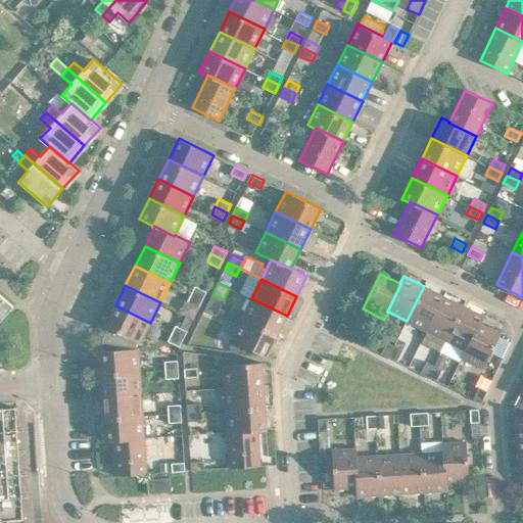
[(195,286),(191,293),(203,299),(207,291),(195,286)]
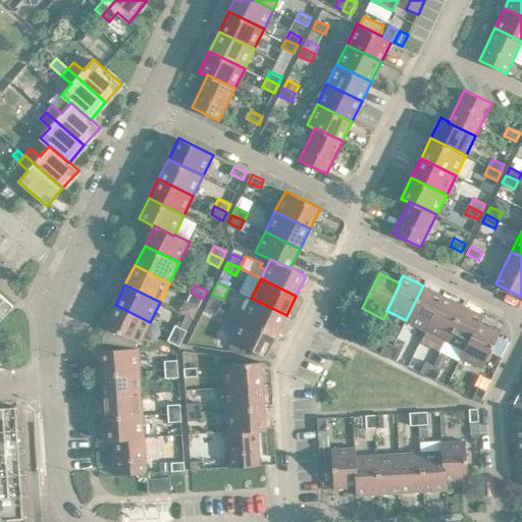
[(406,320),(426,330),(444,295),(423,285),(406,320)]
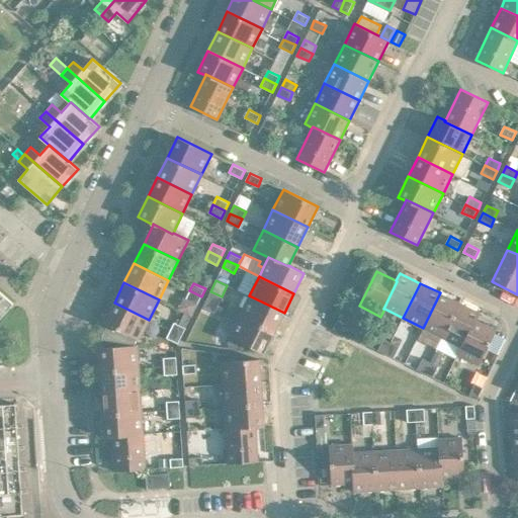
[(0,318),(13,303),(0,290),(0,318)]
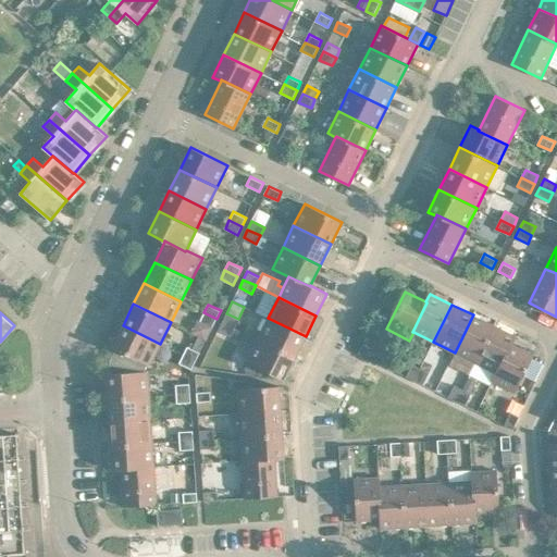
[(217,319),(203,312),(200,321),(212,327),(217,319)]
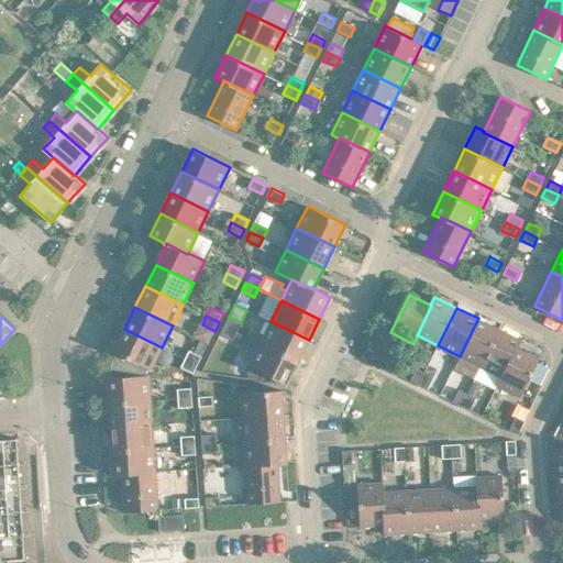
[(229,317),(224,326),(238,331),(242,323),(241,322),(229,317)]
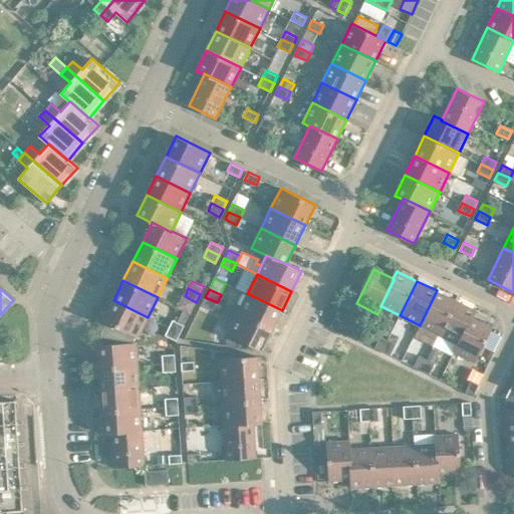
[(420,325),(439,334),(456,300),(437,290),(420,325)]
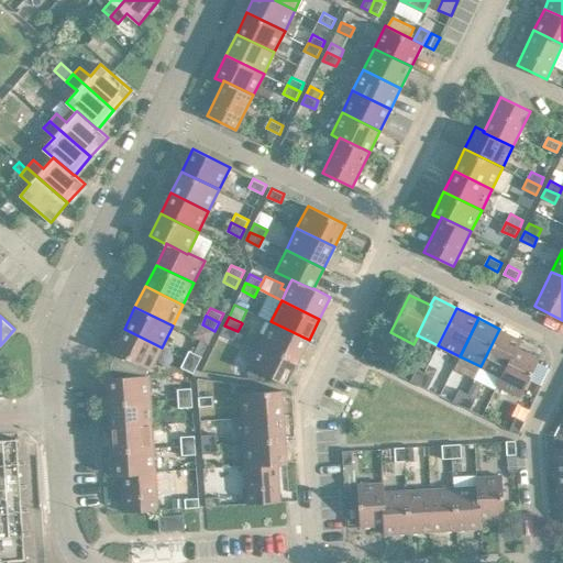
[(271,321),(261,343),(298,362),(309,340),(271,321)]
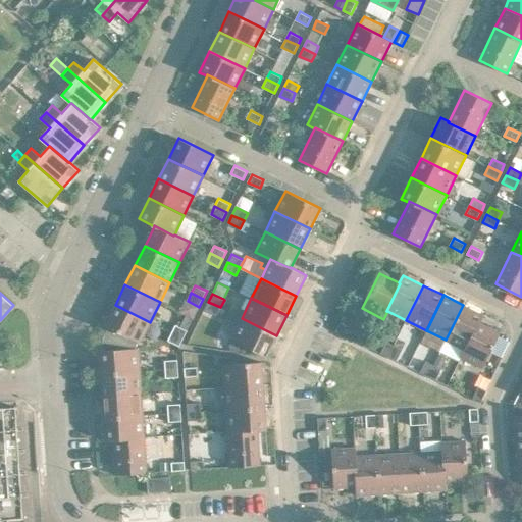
[(220,307),(208,302),(204,309),(216,315),(220,307)]
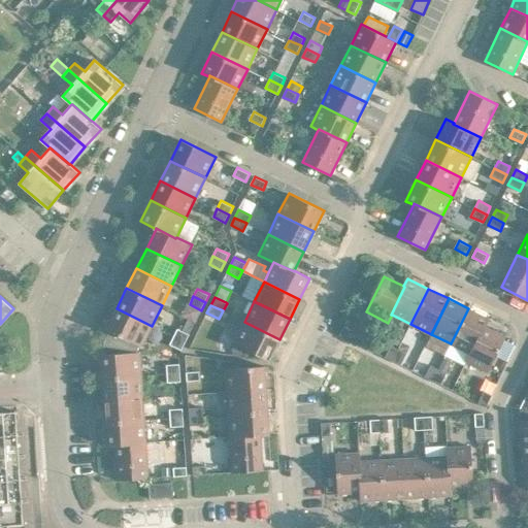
[(152,326),(117,308),(106,329),(141,347),(152,326)]
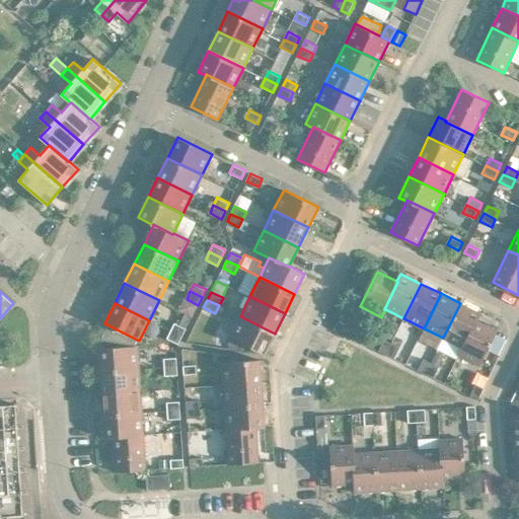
[(443,338),(461,347),(463,348),(476,320),(477,321),(482,313),(460,303),(443,338)]
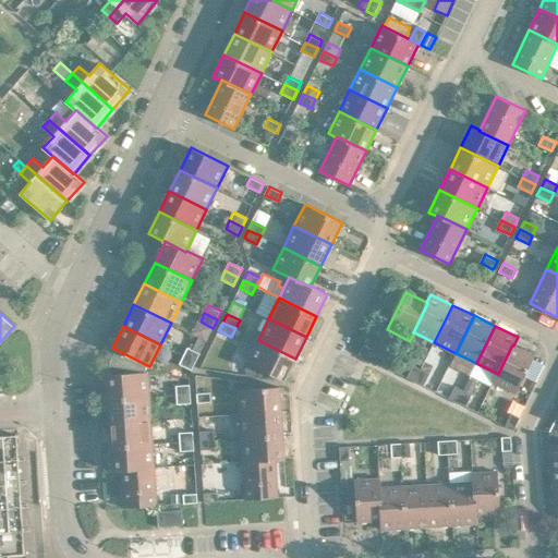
[(295,359),(258,340),(247,362),(249,363),(284,380),(295,359)]
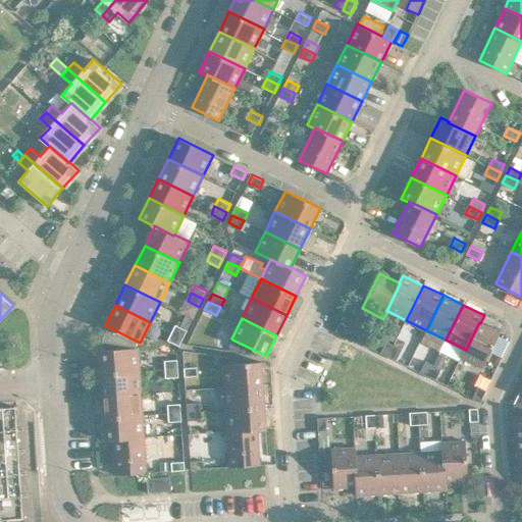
[(335,330),(344,334),(350,323),(342,319),(335,330)]
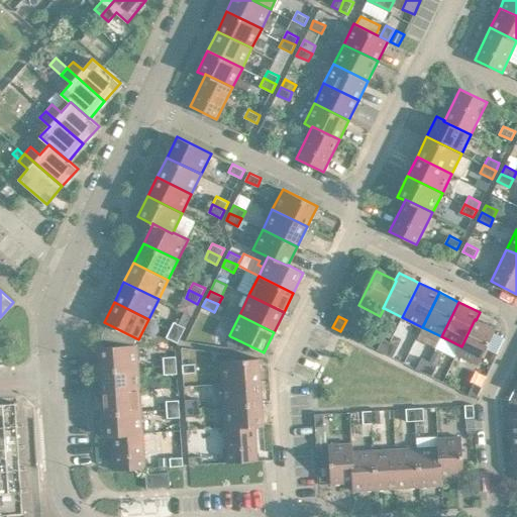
[(461,346),(459,345),(456,353),(478,364),(495,329),(476,320),(475,319),(461,346)]
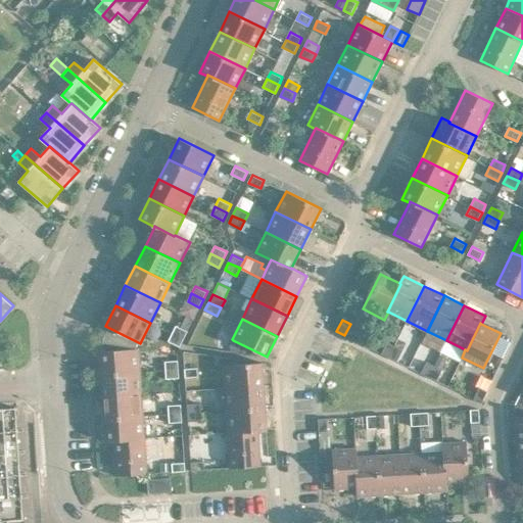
[(176,325),(172,333),(184,339),(188,331),(176,325)]
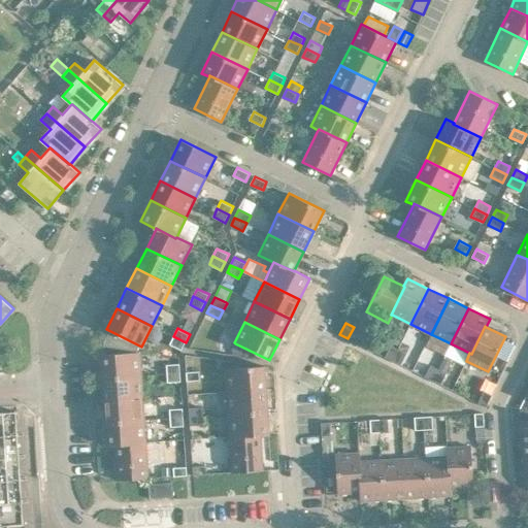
[(186,342),(173,336),(170,344),(182,350),(186,342)]
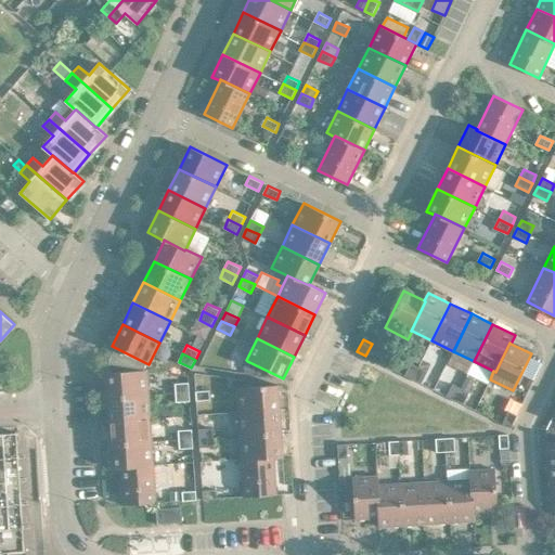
[(247,361),(244,369),(246,374),(283,378),(247,361)]
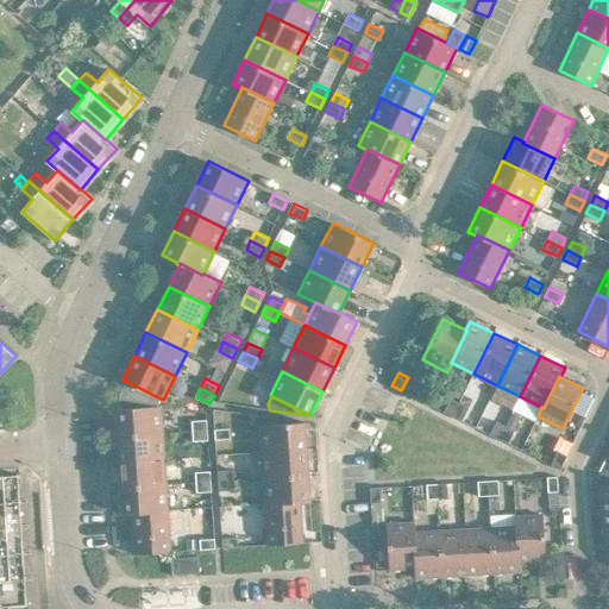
[(444,412),(453,416),(460,402),(451,399),(444,412)]
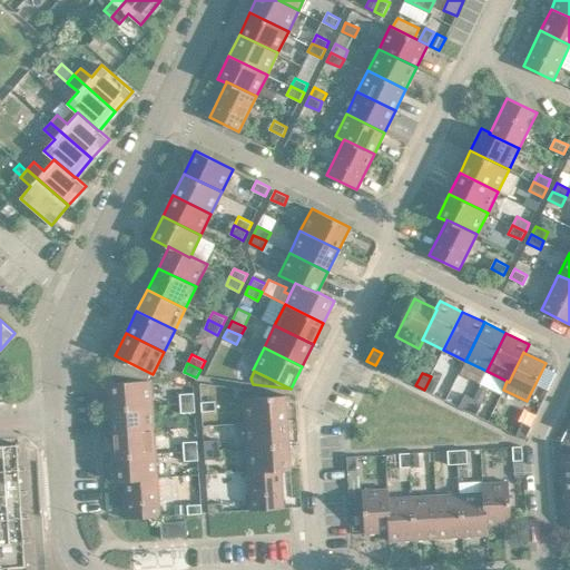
[(431,376),(424,390),(433,394),(439,381),(431,376)]
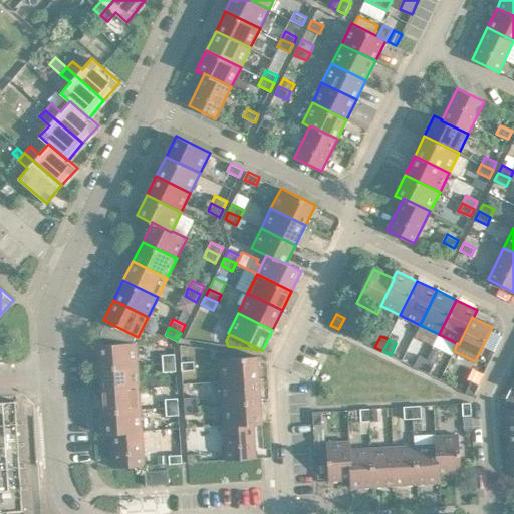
[(98,344),(99,367),(138,365),(137,342),(98,344)]
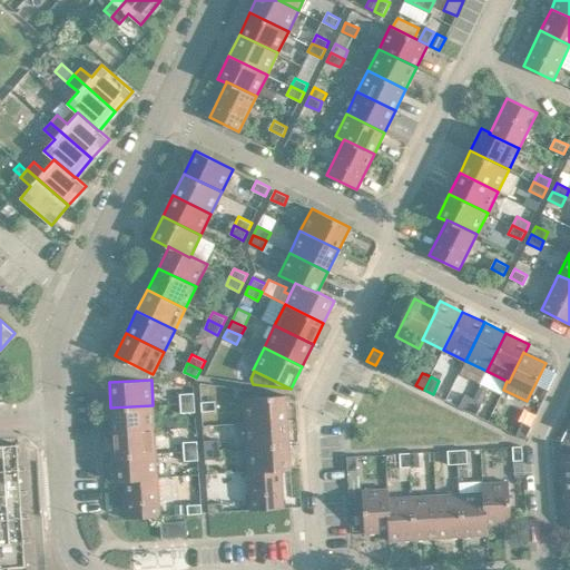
[(479,386),(473,397),(482,402),(488,391),(479,386)]
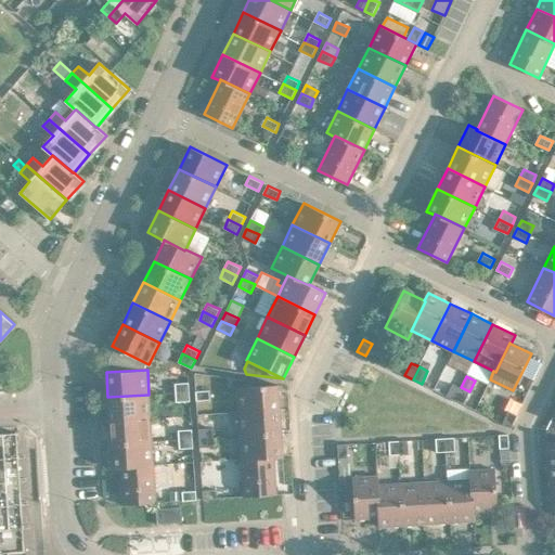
[(175,383),(176,392),(190,391),(189,383),(175,383)]
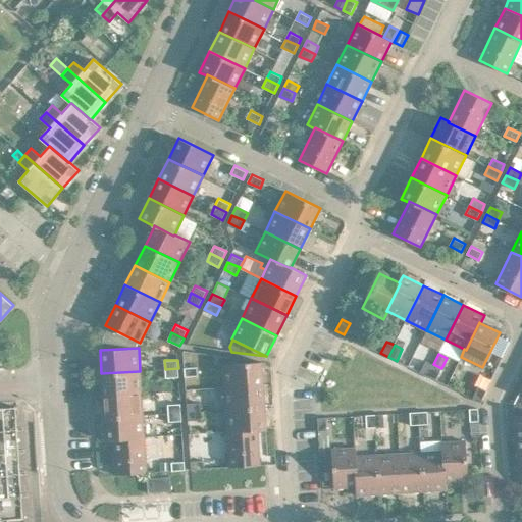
[(420,372),(428,376),(433,364),(426,361),(420,372)]
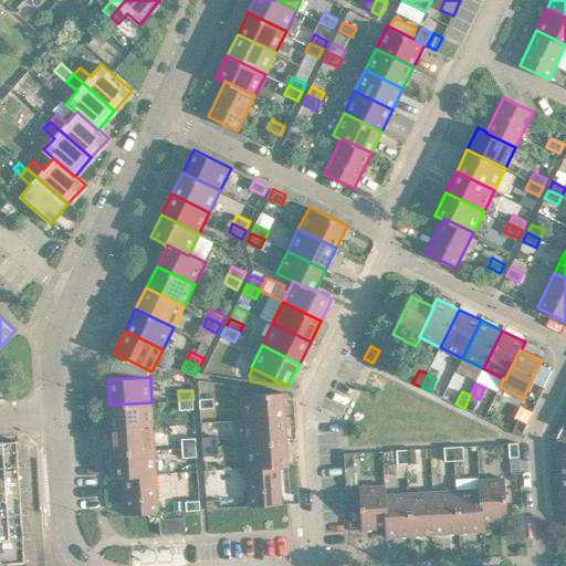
[(242,395),(243,420),(285,417),(284,392),(242,395)]
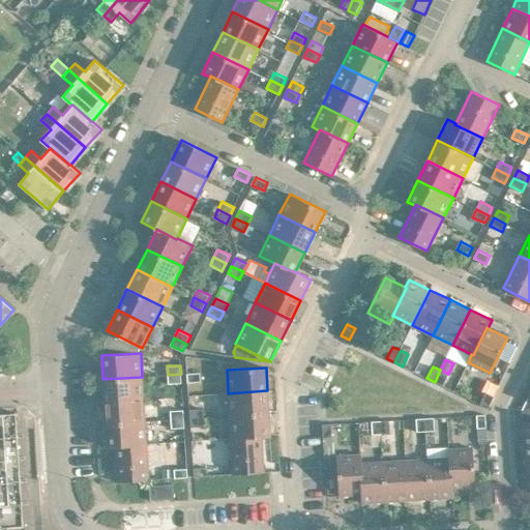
[(440,370),(435,382),(442,386),(448,374),(440,370)]
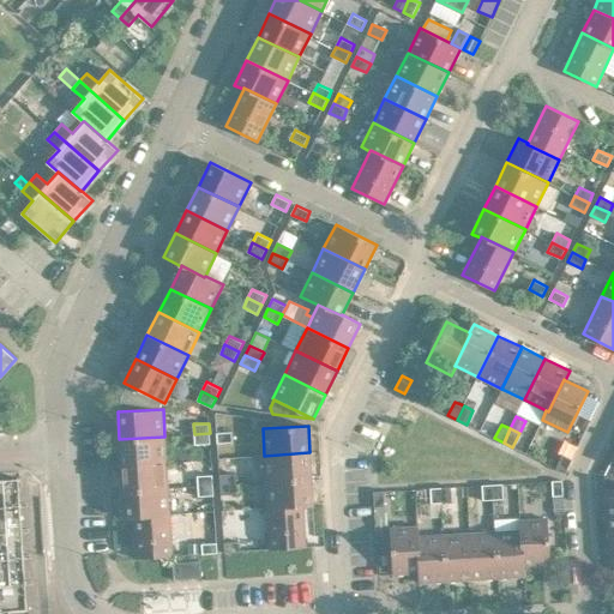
[(217,433),(217,443),(233,443),(232,432),(217,433)]
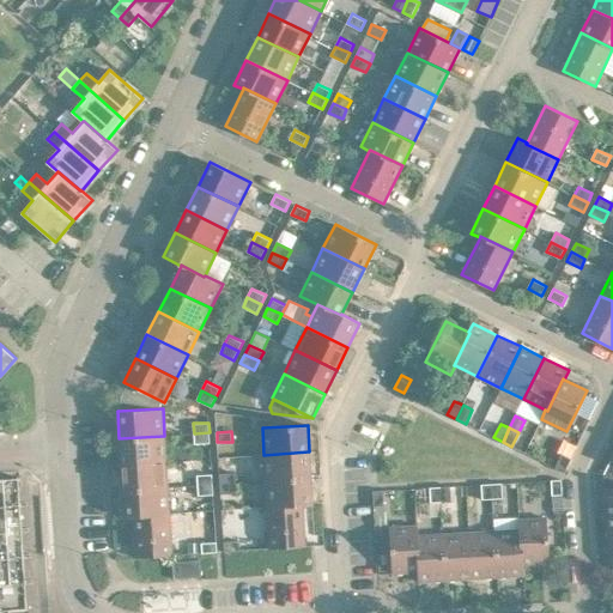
[(210,432),(194,434),(195,444),(210,443),(210,432)]
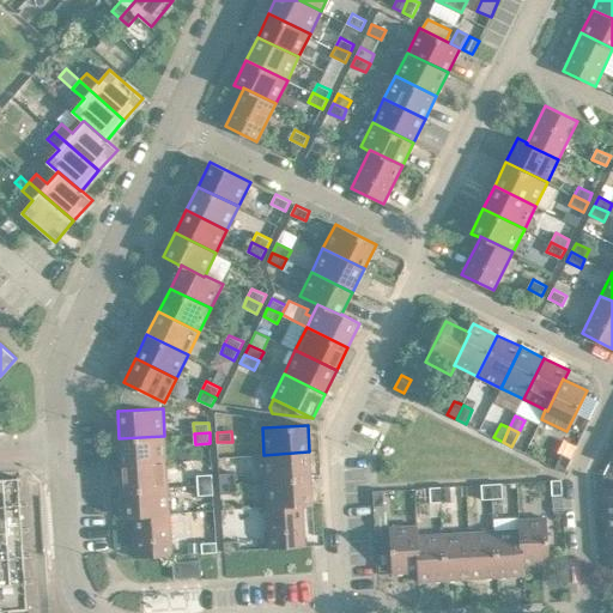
[(119,438),(120,465),(167,461),(164,436),(119,438)]
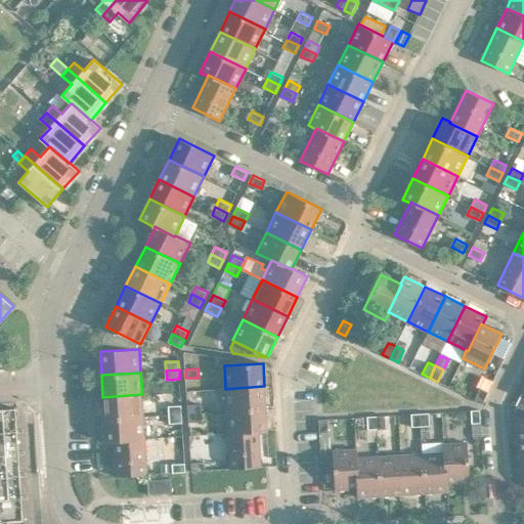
[(225,389),(227,410),(266,408),(264,386),(225,389)]
